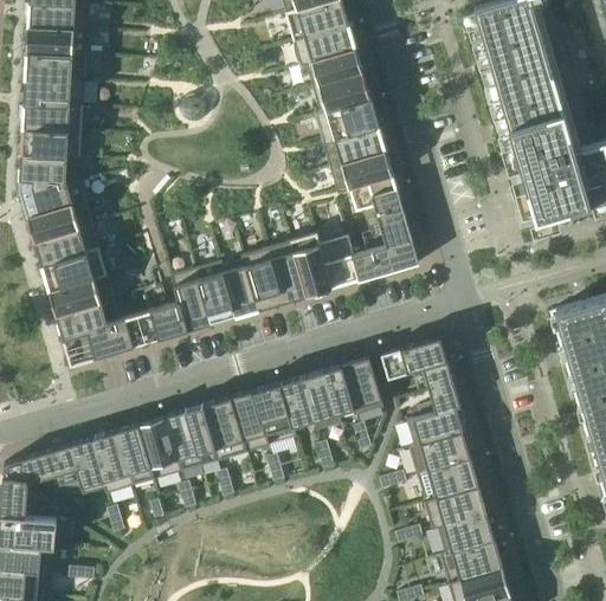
[(28,0),(19,189),(70,367),(76,366),(77,367),(86,364),(85,363),(211,327),(194,271),(171,278),(178,304),(168,307),(159,276),(156,277),(160,289),(155,290),(152,273),(158,271),(154,260),(127,269),(101,179),(110,0),(28,0)]
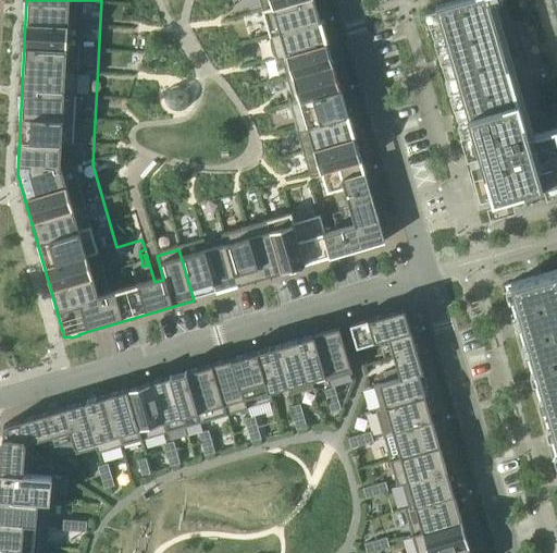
[(258,0),(262,14),(312,0),(258,0)]
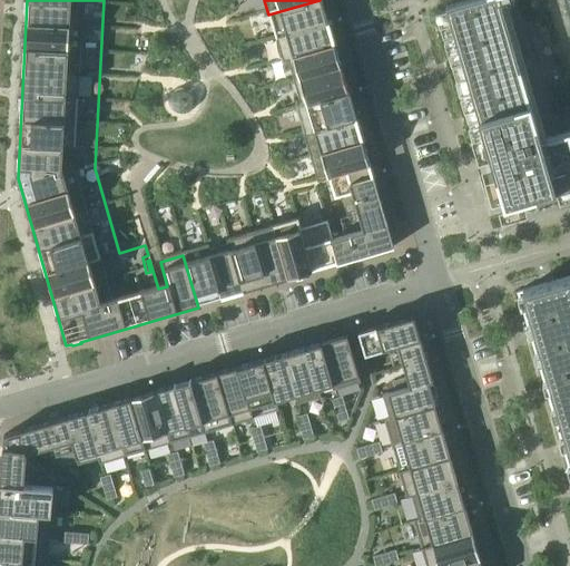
[(320,0),(268,15),(276,41),(328,26),(320,0)]
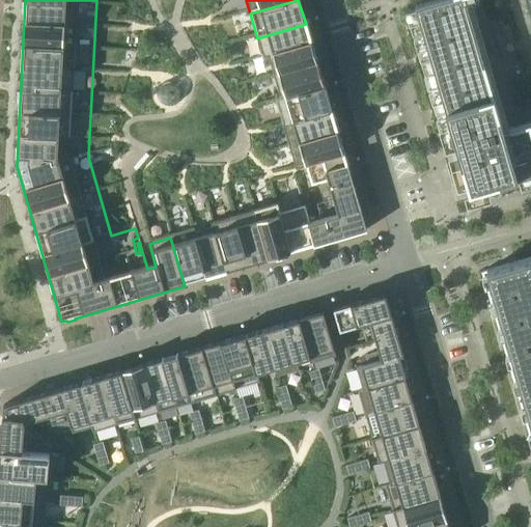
[(423,36),(423,37),(472,24),(469,17),(464,0),(448,0),(415,10),(416,11),(416,12),(419,24),(423,36)]
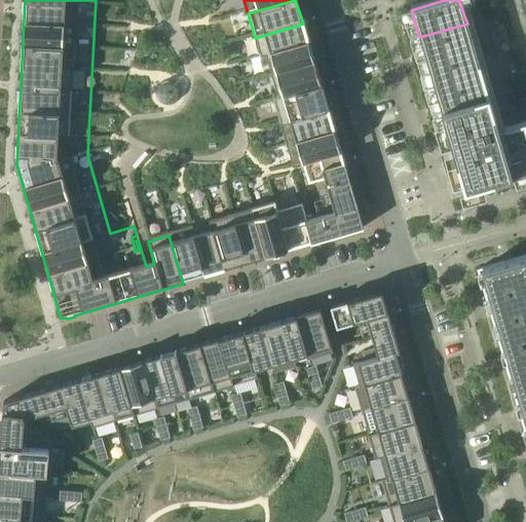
[(261,60),(266,59),(309,45),(303,24),(255,38),(261,60)]
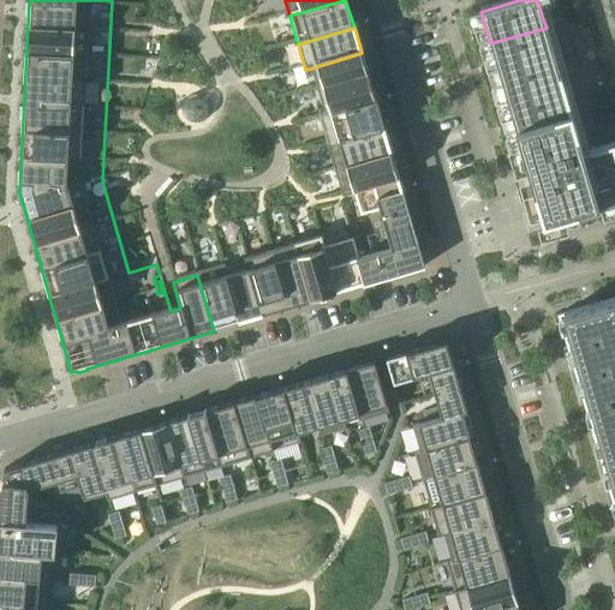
[(547,28),(490,43),(490,45),(495,59),(495,60),(499,73),(499,75),(555,58),(550,42),(547,28)]
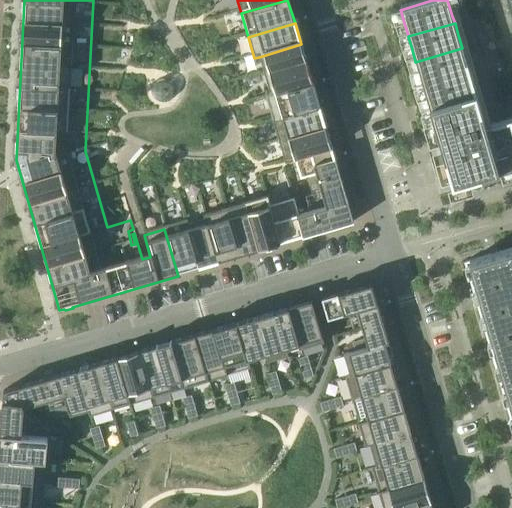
[(306,63),(301,44),(259,57),(264,75),(306,63)]
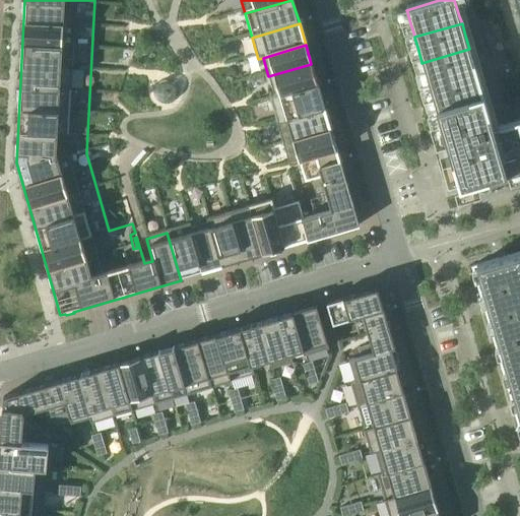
[(430,87),(430,88),(476,75),(469,49),(421,63),(423,64),(426,75),(426,76),(430,87)]
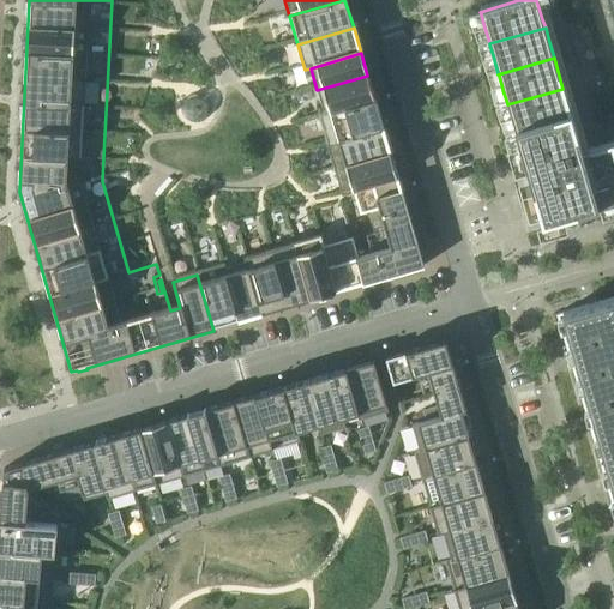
[(325,118),(375,103),(371,86),(368,80),(367,76),(317,90),(324,115),(325,118)]
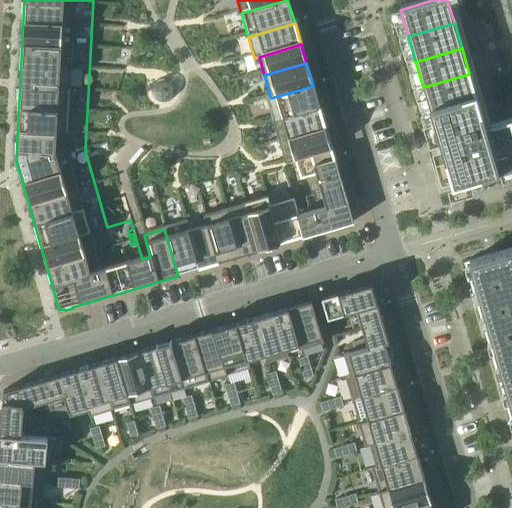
[(430,112),(477,99),(469,74),(423,87),(423,88),(423,89),(427,100),(430,112)]
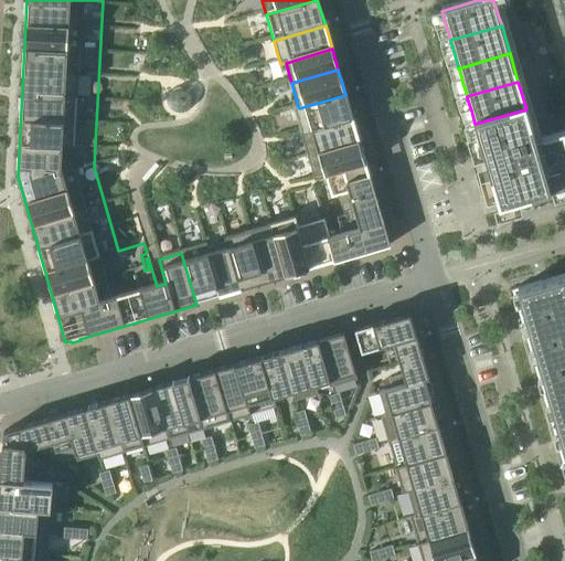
[(183,91),(179,90),(174,91),(170,94),(167,98),(166,103),(167,108),(169,113),(172,116),(177,117),(182,117),(187,116),(190,113),(193,109),(194,105),(193,101),(191,96),(188,93),(183,91)]
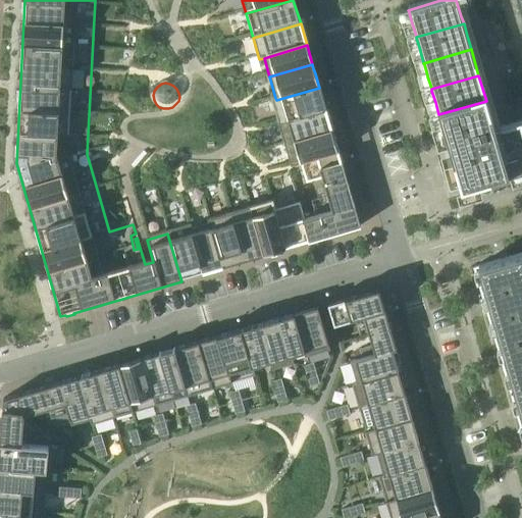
[(271,100),(278,124),(325,111),(319,88),(276,100),(275,98),(271,100)]
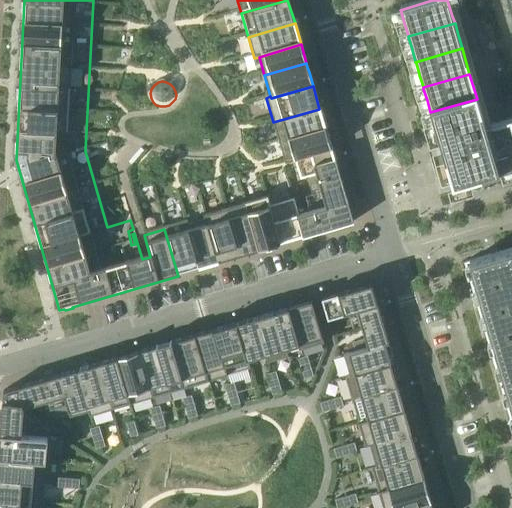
[(485,125),(477,99),(430,112),(431,114),(436,131),(437,134),(450,181),(469,176),(472,184),(500,176),(511,173),(511,172),(511,125),(511,122),(486,130),(485,125)]
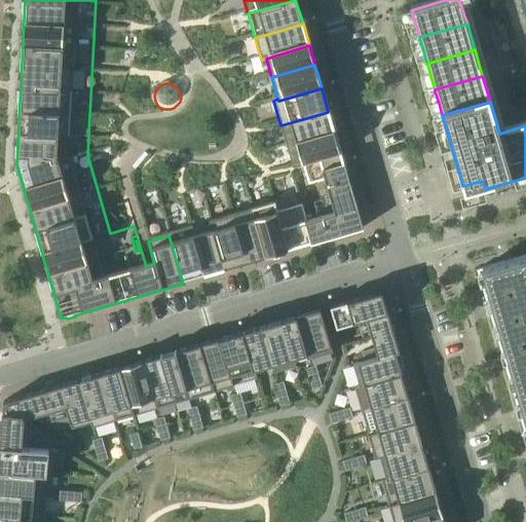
[(328,112),(280,125),(287,147),(334,133),(328,112)]
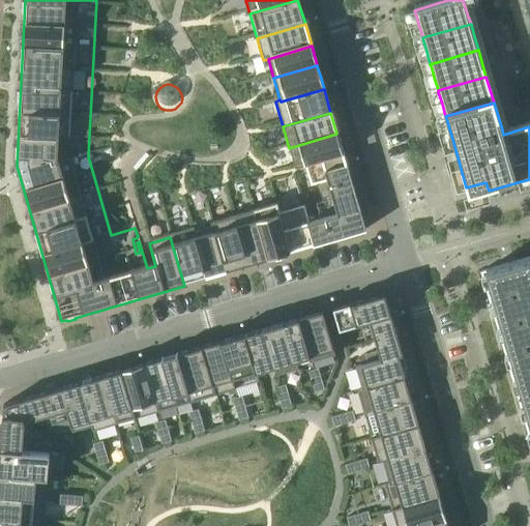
[(304,167),(344,155),(336,134),(289,148),(295,171),(304,168),(304,167)]
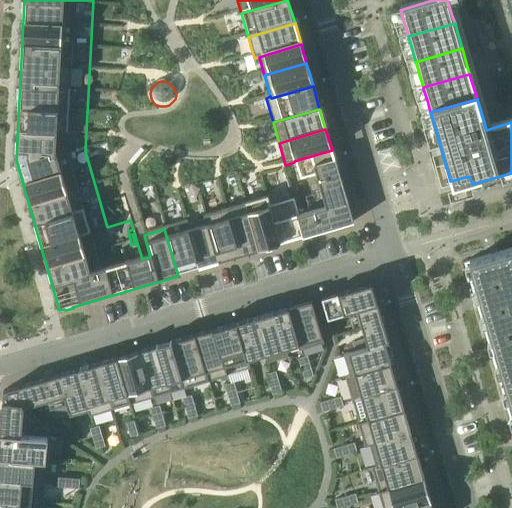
[(338,171),(332,150),(294,161),(294,162),(300,182),(316,178),(338,171)]
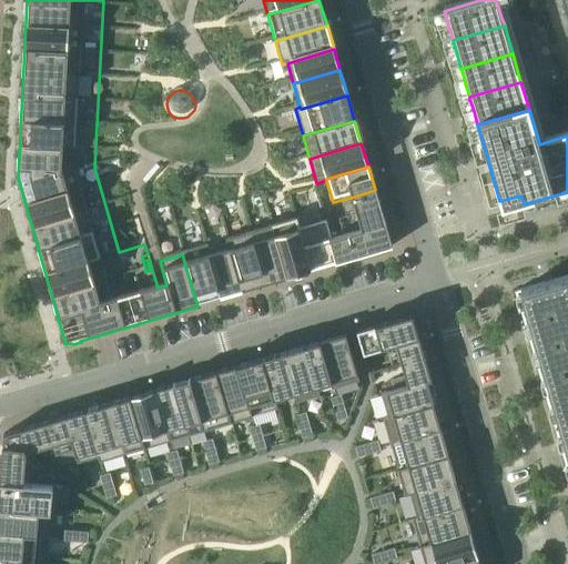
[(362,233),(385,225),(375,190),(351,198),(362,233)]
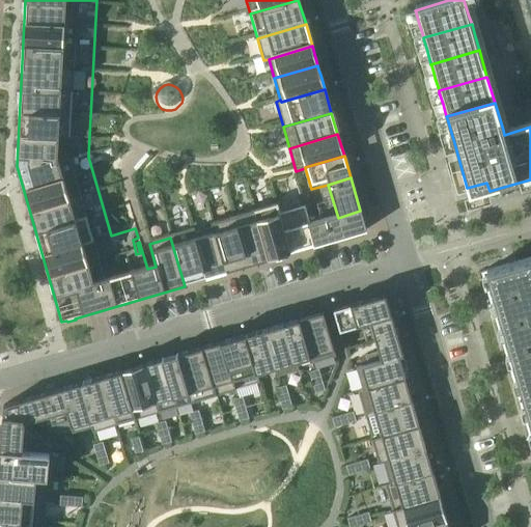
[(291,255),(280,217),(277,206),(256,213),(270,261),(291,255)]
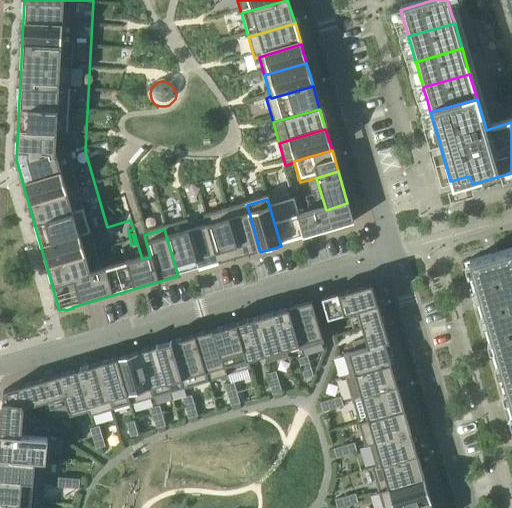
[(298,218),(294,201),(270,209),(281,246),(305,239),(298,218)]
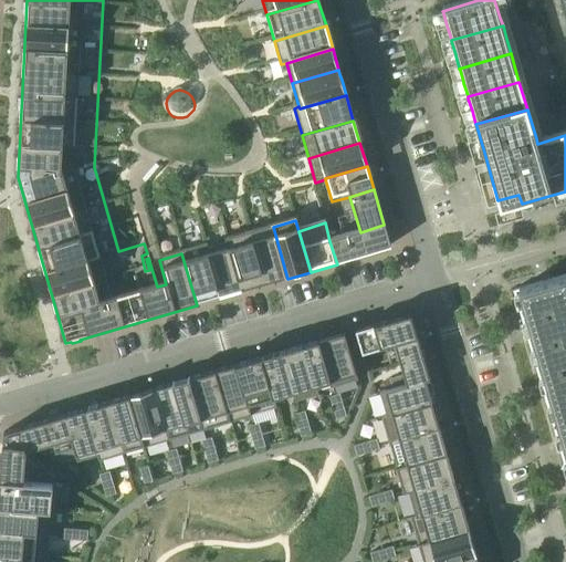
[(390,249),(384,225),(360,232),(329,241),(337,264),(390,249)]
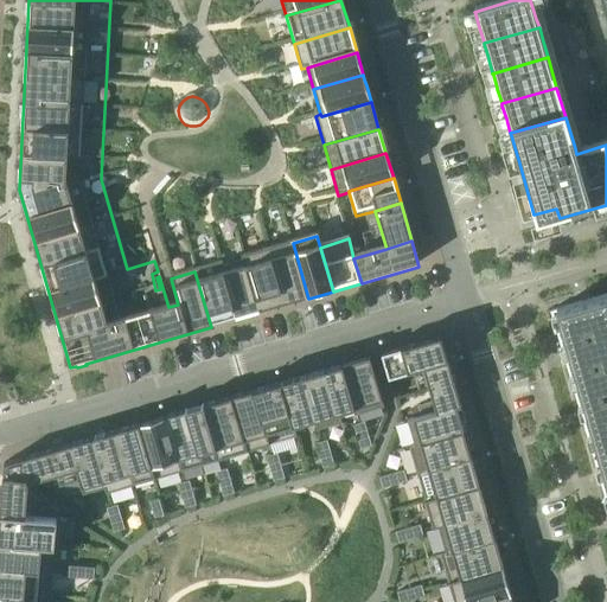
[(308,299),(293,243),(268,250),(285,306),(296,302),(298,303),(306,301),(306,300),(308,299)]
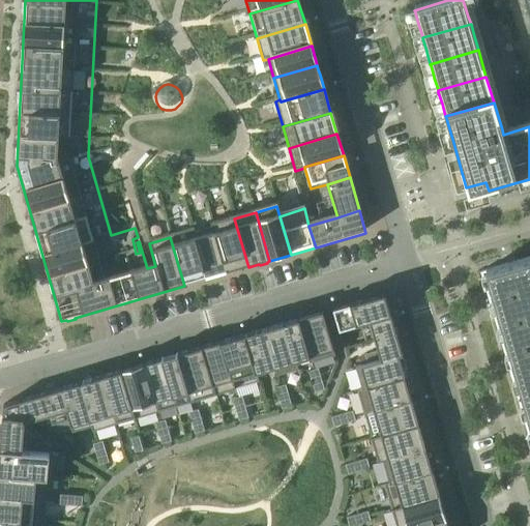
[(227,273),(248,267),(234,218),(211,226),(212,230),(214,230),(227,273)]
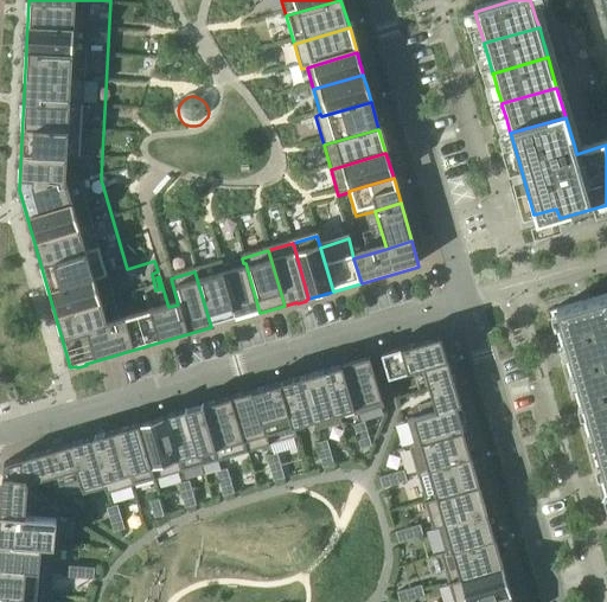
[(223,263),(195,271),(211,327),(235,320),(221,270),(224,269),(223,263)]
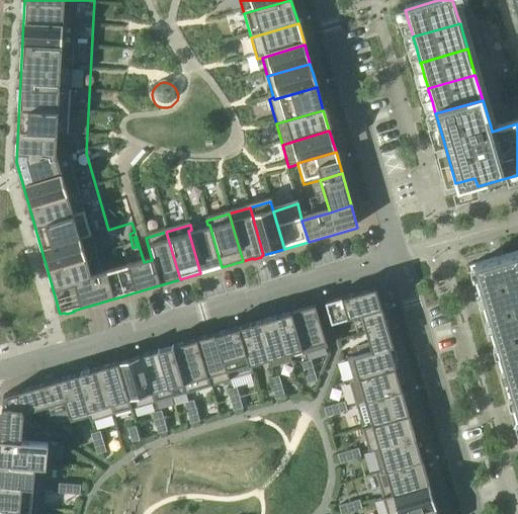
[(207,225),(191,230),(188,231),(200,273),(222,267),(209,225),(207,225)]
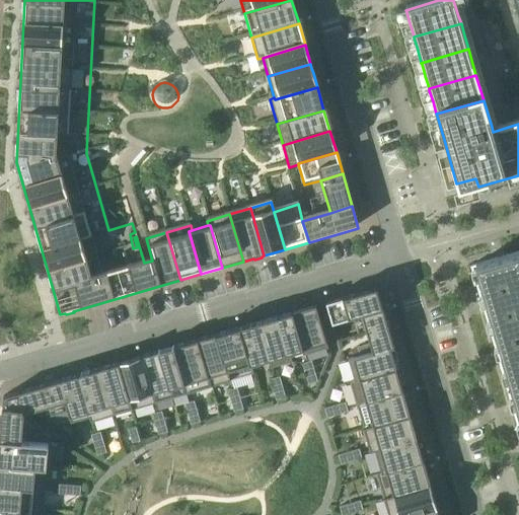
[(518,283),(515,270),(518,268),(516,255),(470,269),(471,273),(477,271),(480,280),(474,282),(487,323),(493,322),(496,332),(490,334),(502,375),(508,373),(511,382),(505,384),(517,427),(518,425),(518,283)]
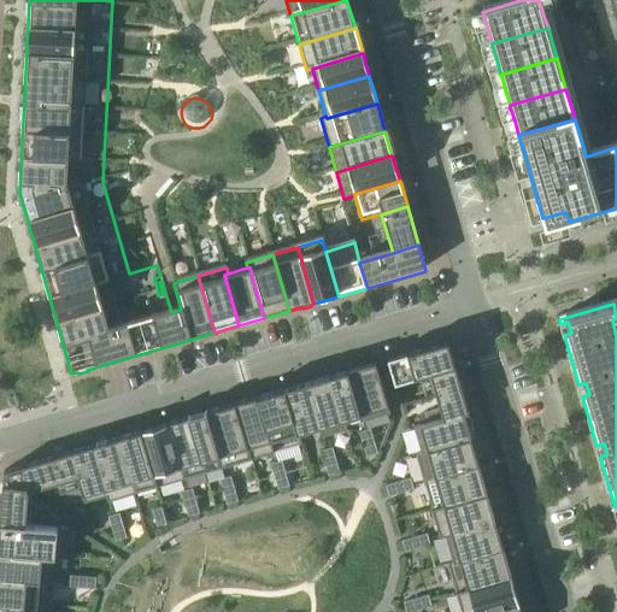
[(430,377),(456,370),(448,345),(388,363),(395,387),(430,377)]
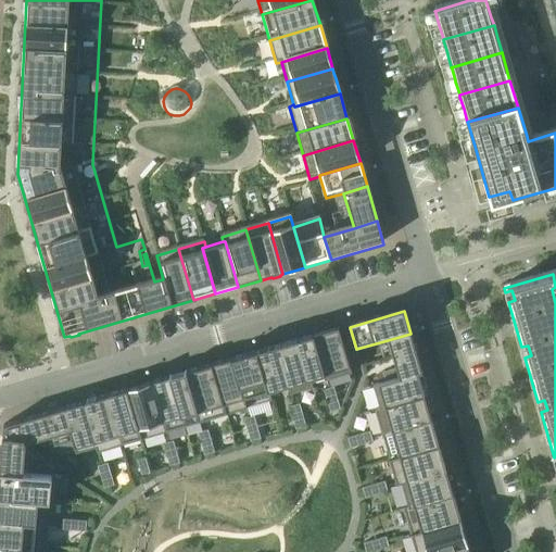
[(314,337),(325,377),(327,381),(352,375),(339,330),(314,337)]
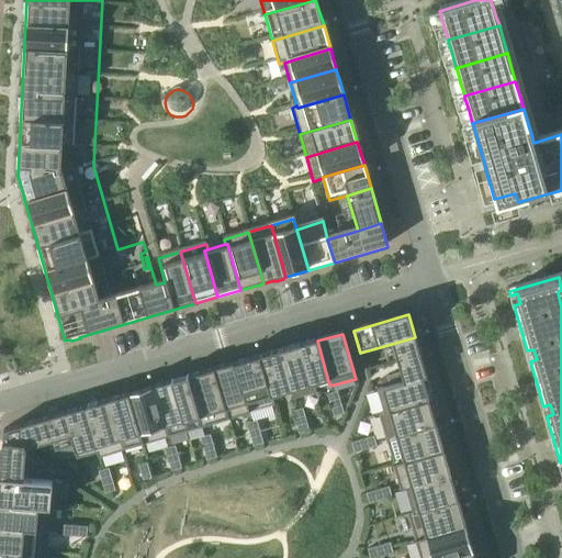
[(415,337),(392,344),(401,377),(403,384),(422,379),(423,381),(427,380),(415,337)]
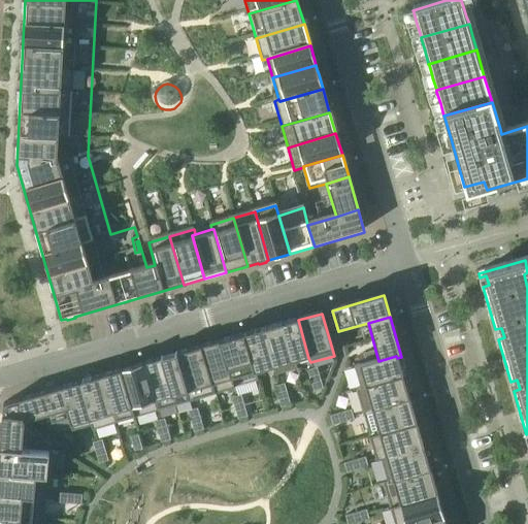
[(298,320),(282,325),(293,362),(308,358),(298,320)]
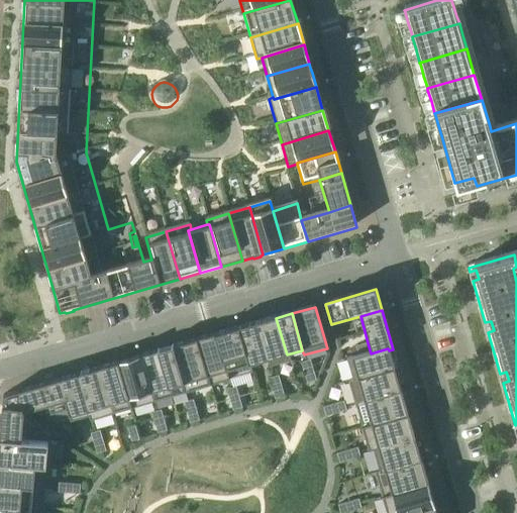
[(287,354),(276,318),(256,323),(268,361),(271,370),(290,365),(287,354)]
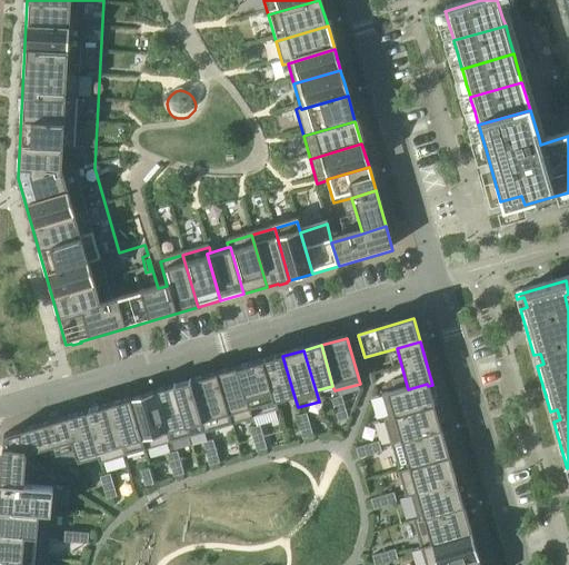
[(295,397),(282,356),(263,362),(275,403),(276,403),(295,397)]
